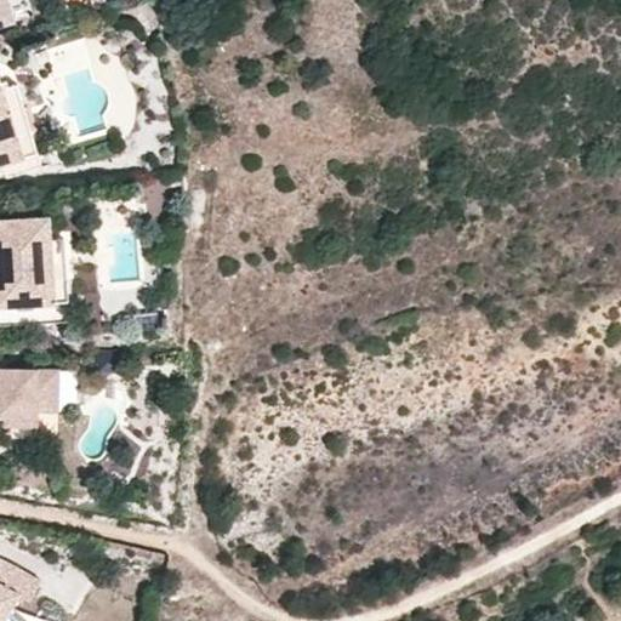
[(0,0),(0,23),(17,17),(11,0),(0,0)]
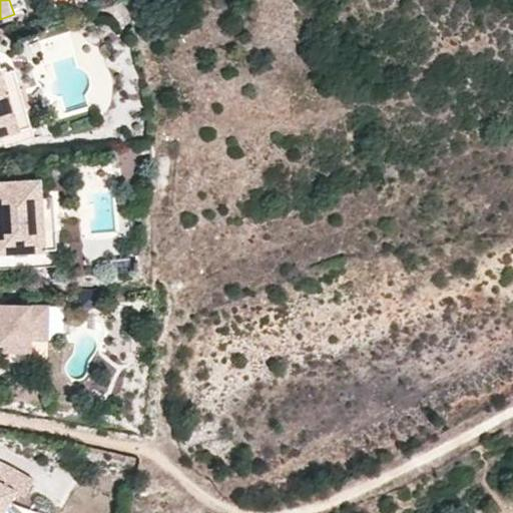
[(0,63),(0,137),(20,131),(3,74),(0,63)]
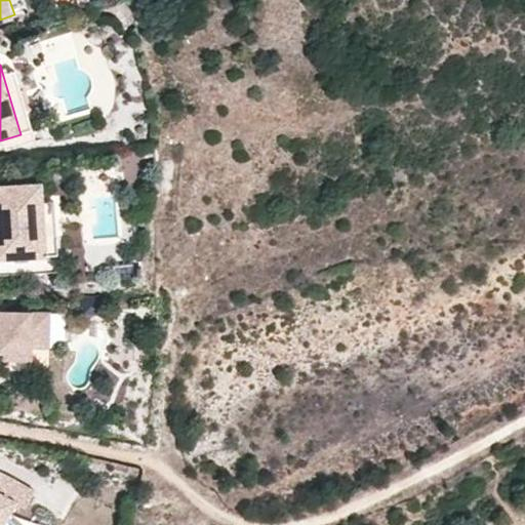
[(15,73),(3,76),(21,134),(33,131),(15,73)]
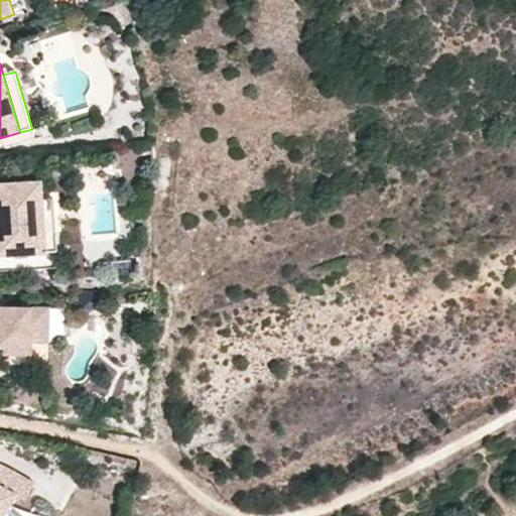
[(38,232),(35,200),(42,200),(40,180),(0,183),(0,202),(0,203),(2,224),(3,234),(0,234),(0,270),(58,266),(56,231),(38,232)]
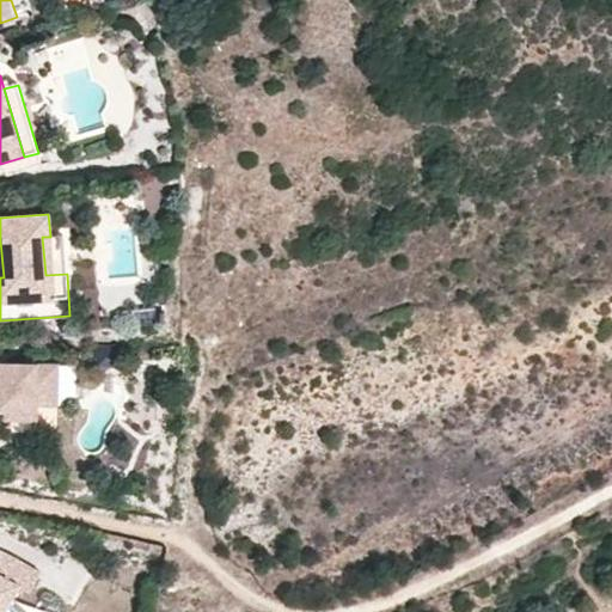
[(67,274),(63,234),(50,237),(42,237),(46,275),(67,274)]
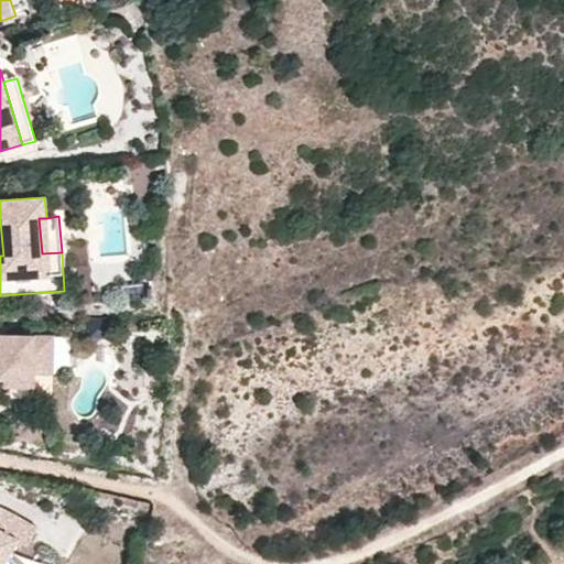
[(0,378),(6,379),(6,386),(10,387),(33,387),(34,372),(34,356),(53,356),(53,336),(7,335),(6,340),(0,340),(0,378)]
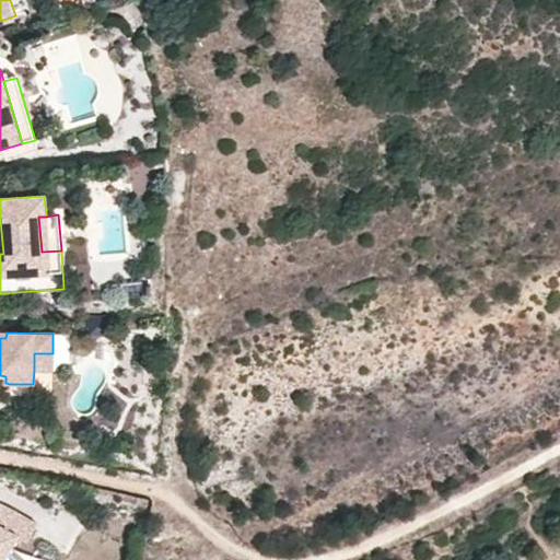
[(34,353),(34,370),(53,371),(53,353),(34,353)]
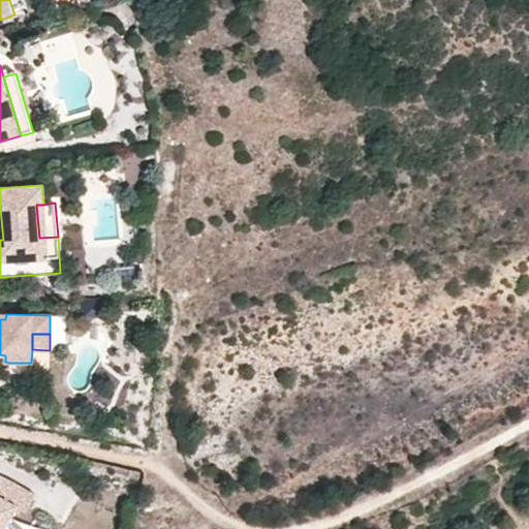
[(27,512),(36,496),(0,475),(0,528),(4,528),(18,507),(27,512)]
